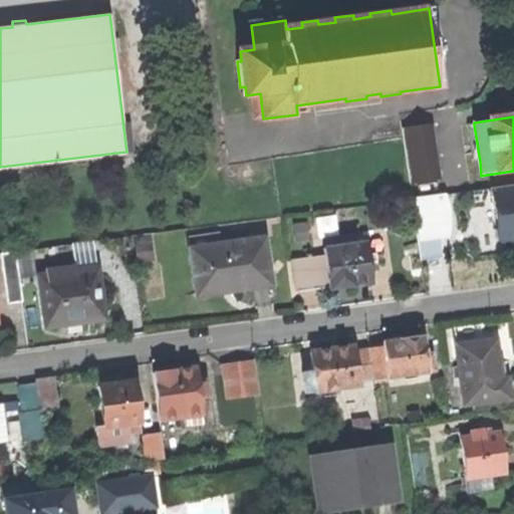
[(471,164),(480,162),(474,124),(465,125),(471,164)]
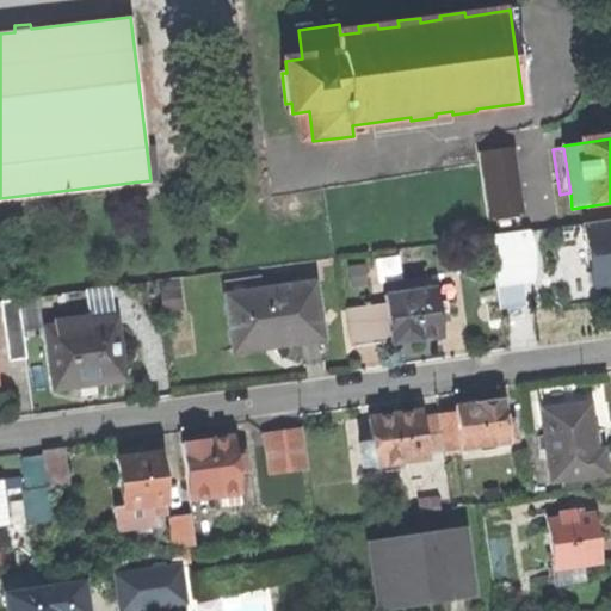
[(493,210),(495,233),(525,228),(522,207),(493,210)]
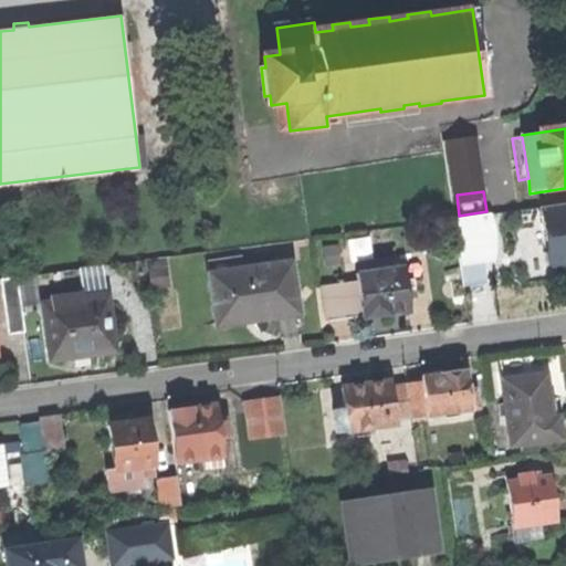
[(565,205),(538,209),(541,224),(549,230),(552,247),(545,252),(546,265),(565,278),(565,205)]
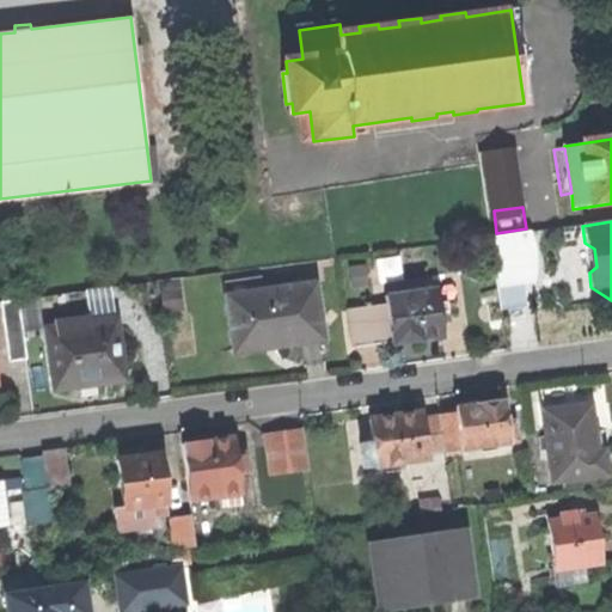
[(533,232),(493,238),(502,306),(526,304),(522,277),(531,276),(528,261),(532,259),(530,245),(536,244),(533,232)]
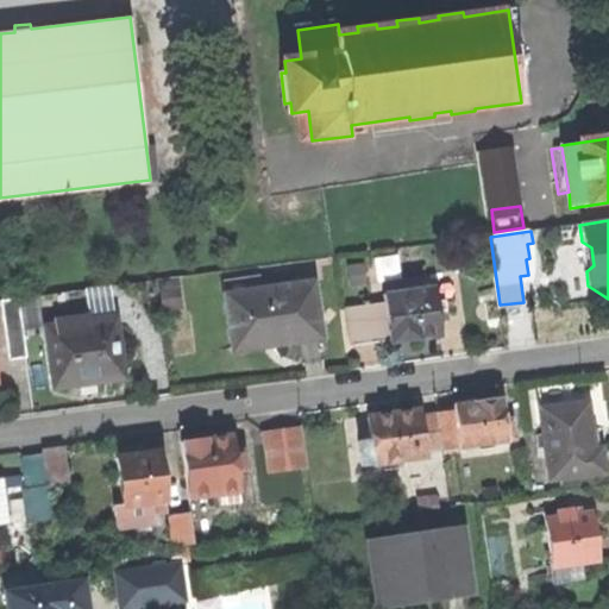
[(582,242),(586,271),(594,265),(591,248),(582,242)]
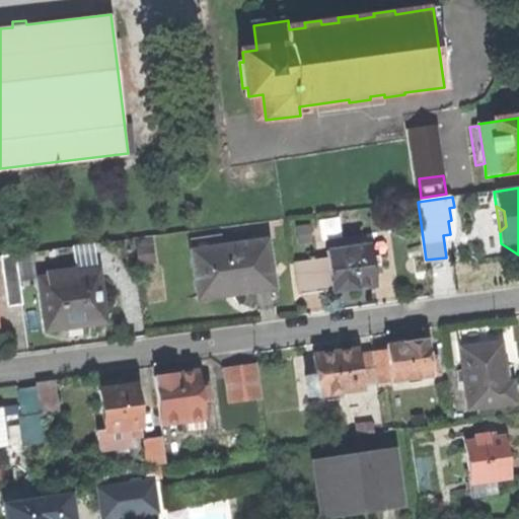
[(192,239),(194,251),(224,246),(223,235),(192,239)]
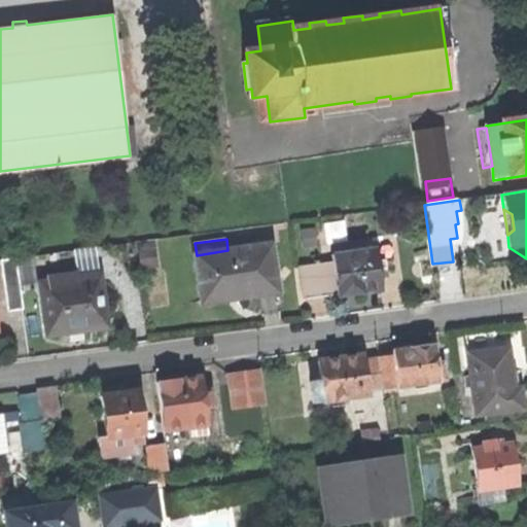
[(242,299),(279,293),(272,245),(227,250),(197,255),(203,300),(227,296),(242,294),(242,299)]
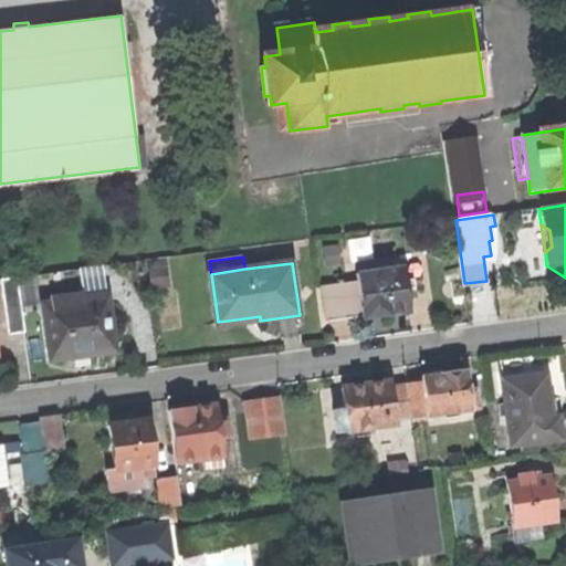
[(386,313),(409,310),(404,268),(359,274),(360,280),(364,312),(365,315),(386,313)]
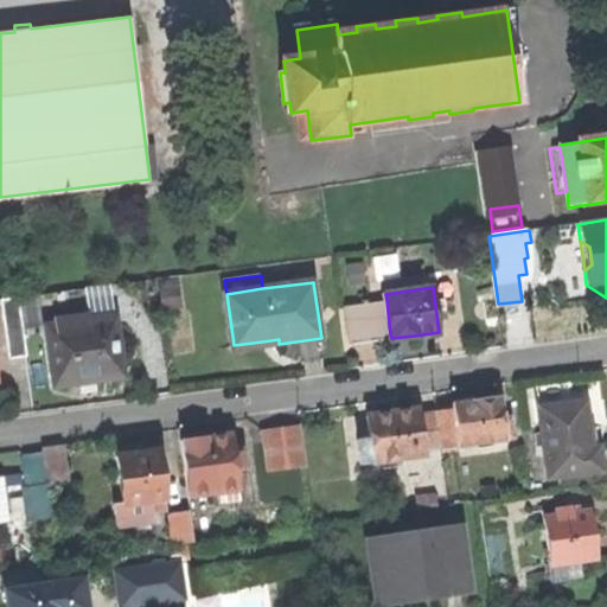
[(11,360),(29,358),(20,299),(1,301),(11,360)]
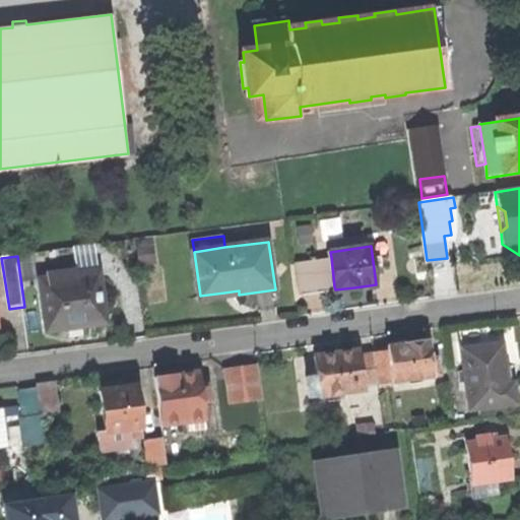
[(305,290),(334,286),(331,257),(301,261),(305,290)]
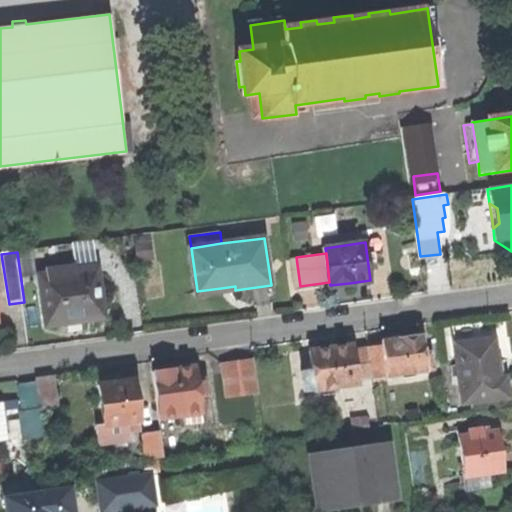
[(46,268),(47,275),(75,271),(74,264),(46,268)]
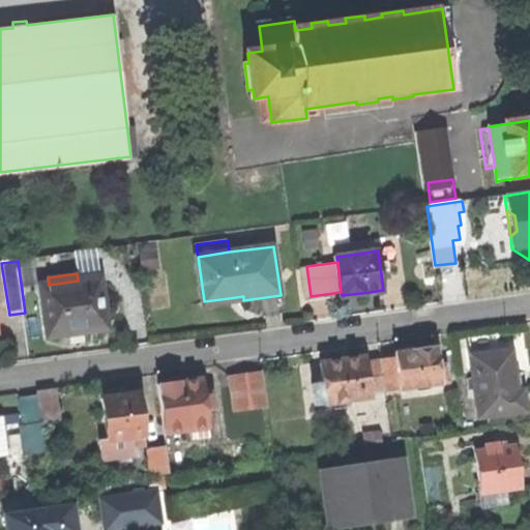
[(79,333),(107,329),(99,277),(78,281),(49,285),(41,286),(49,337),(79,333)]
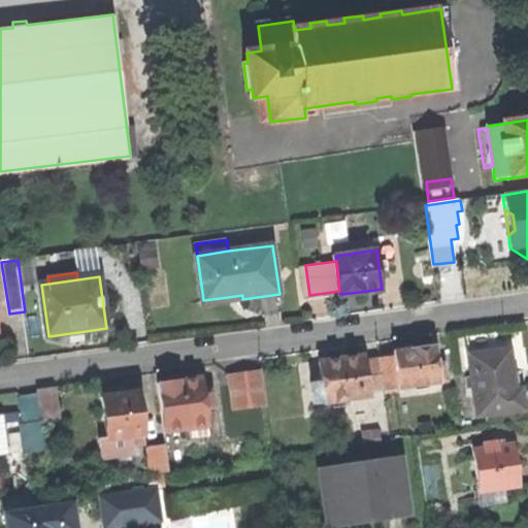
[(395,354),(400,387),(447,381),(444,364),(437,365),(435,345),(415,349),(395,351),(395,354)]
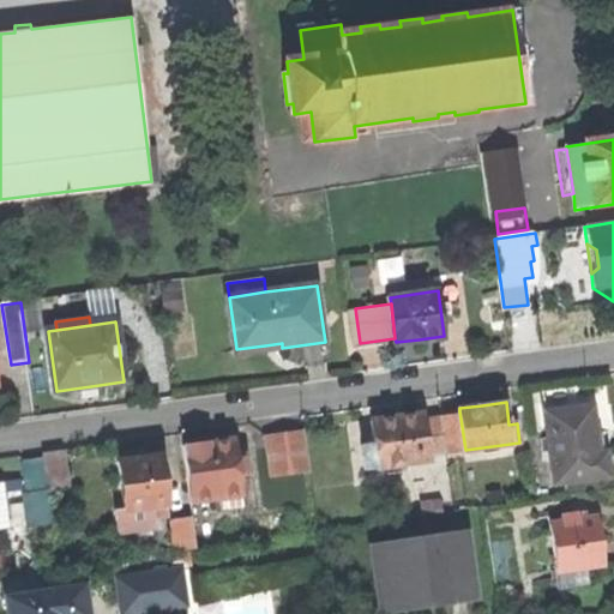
[(546,415),(557,486),(612,477),(607,452),(599,453),(596,435),(591,408),(546,415)]
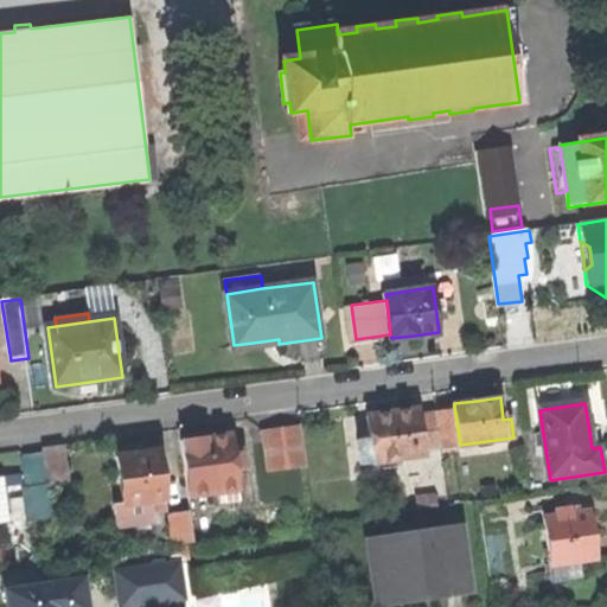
[(460,448),(460,445),(454,407),(438,408),(439,413),(443,451),(460,448)]
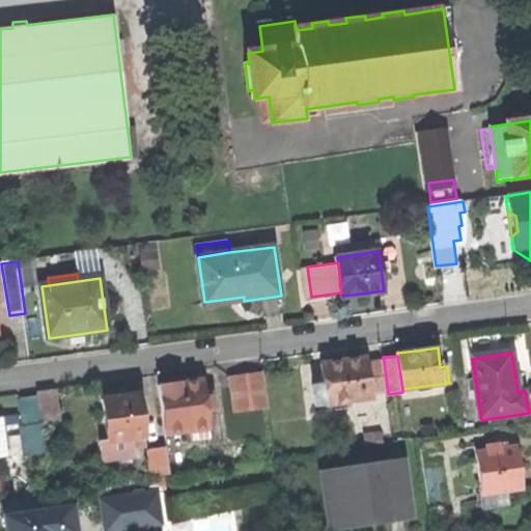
[(342,361),(322,363),(325,383),(317,384),(319,403),(327,402),(328,407),(371,400),(371,396),(366,363),(366,358),(342,361)]
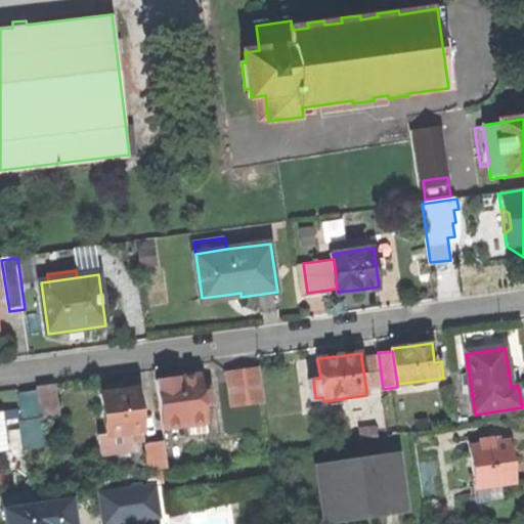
[(379,356),(361,358),(366,391),(383,389),(379,356)]
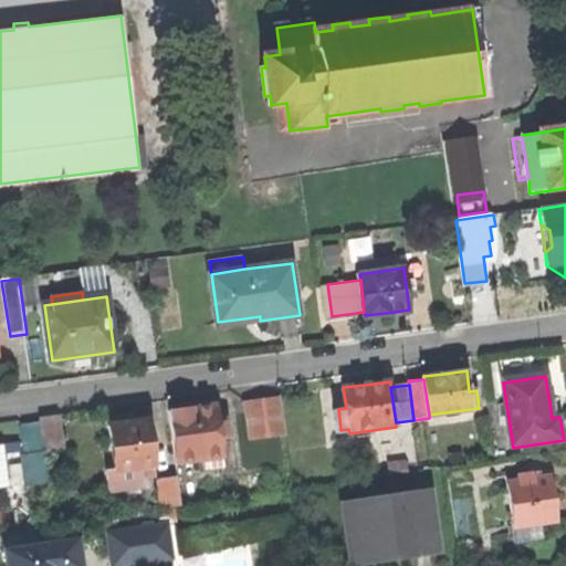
[(248,405),(252,441),(286,437),(282,400),(248,405)]
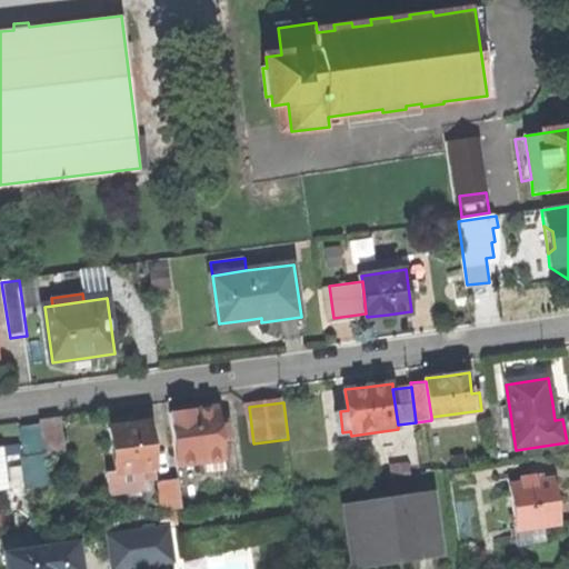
[(171,416),(177,465),(211,461),(225,459),(222,439),(229,438),(228,425),(219,426),(218,410),(197,412),(171,416)]
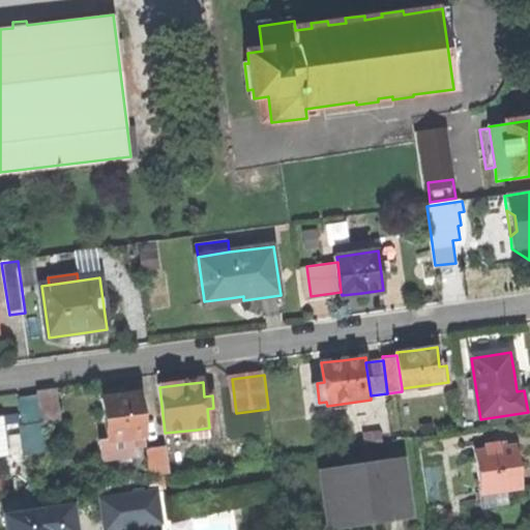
[(38,394),(42,422),(62,420),(57,388),(38,391),(38,394)]
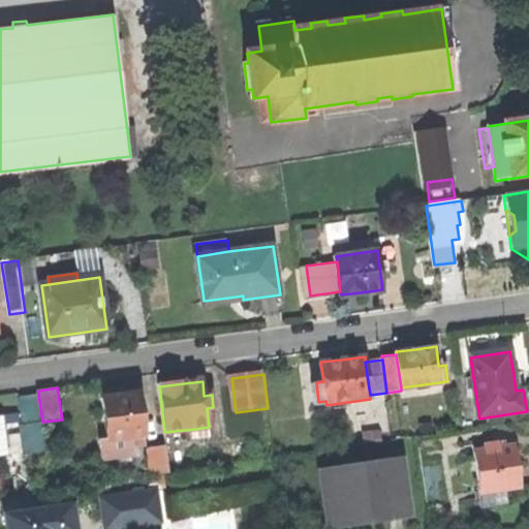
[(25,425),(42,422),(38,394),(21,397),(25,425)]
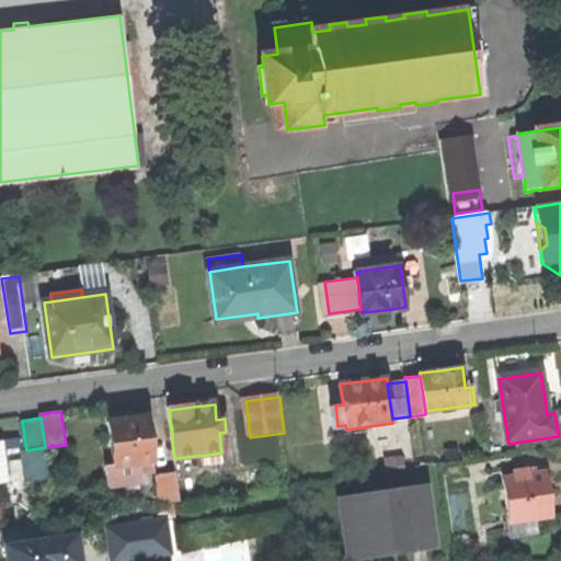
[(109,423),(115,466),(138,462),(140,474),(155,472),(147,418),(124,421),(109,423)]
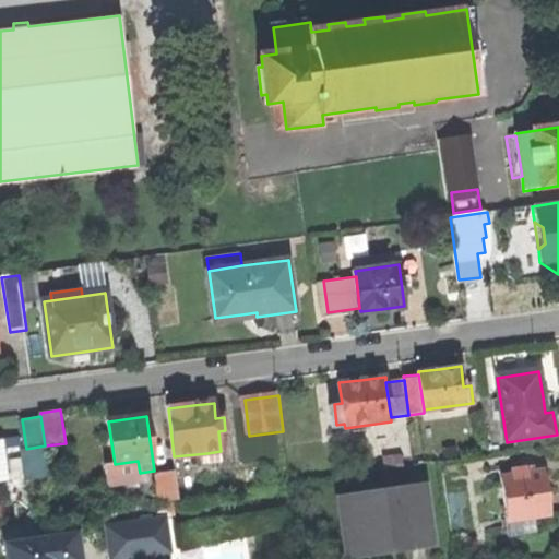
[(222,463),(221,451),(207,453),(209,464),(222,463)]
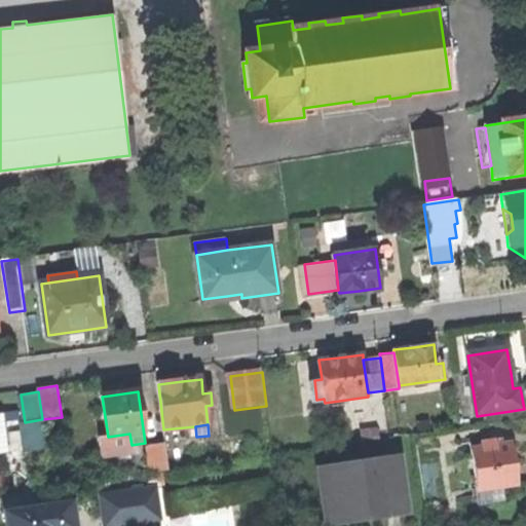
[(362,431),(363,442),(380,440),(379,428),(362,431)]
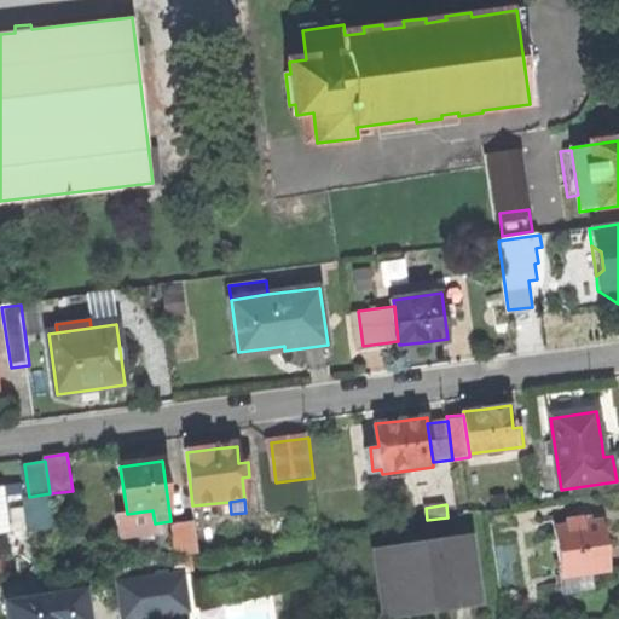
[(174,525),(179,559),(198,556),(194,521),(174,525)]
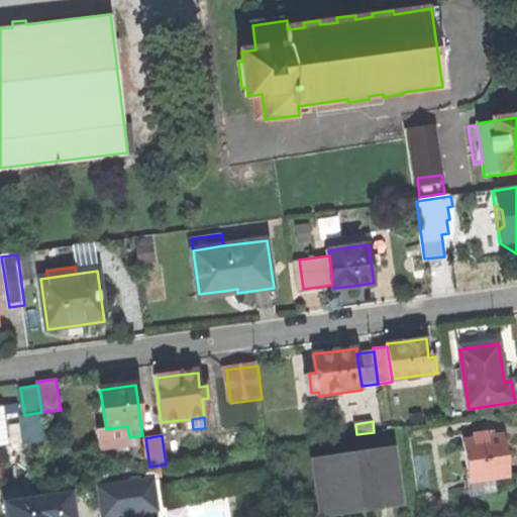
[(503,437),(462,443),(468,483),(494,479),(509,477),(506,457),(503,437)]
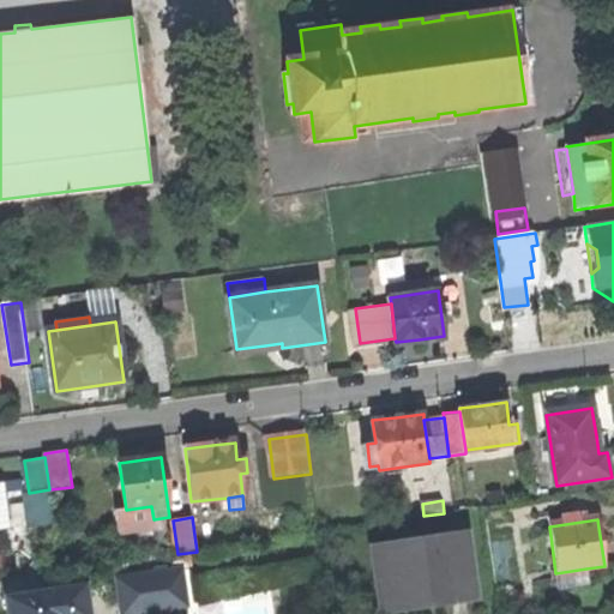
[(464,537),(377,552),(384,603),(428,596),(431,605),(474,597),(469,569),(464,537)]
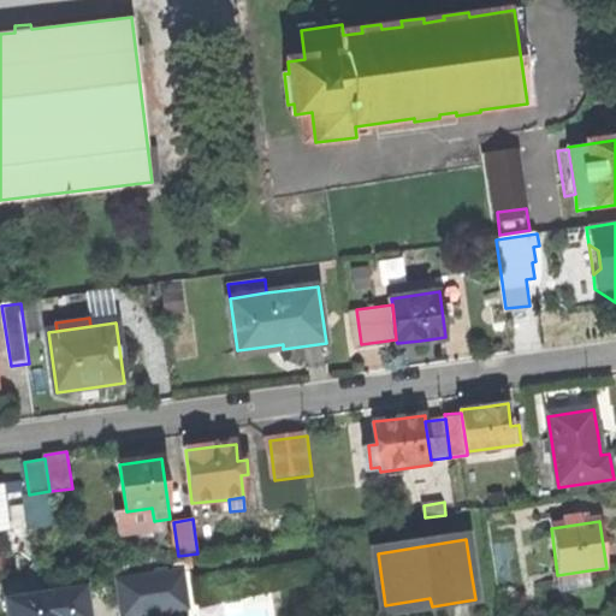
[(591,590),(588,570),(557,575),(561,593),(591,590)]
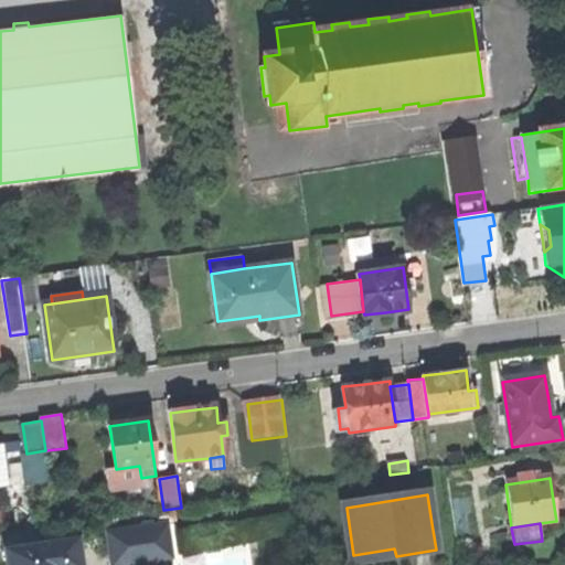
[(166,526),(146,530),(151,563),(170,560),(166,526)]
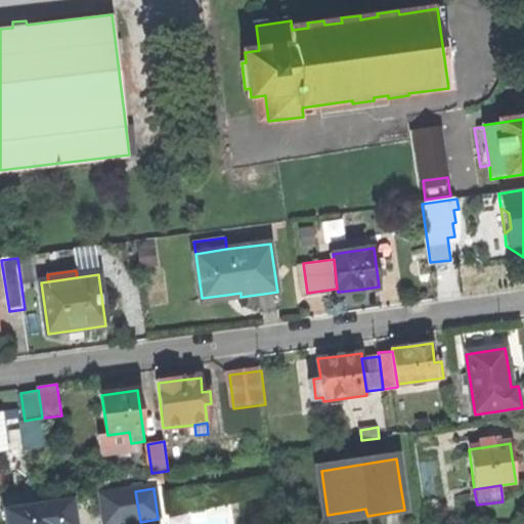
[(99,496),(103,523),(124,523),(140,522),(135,491),(99,496)]
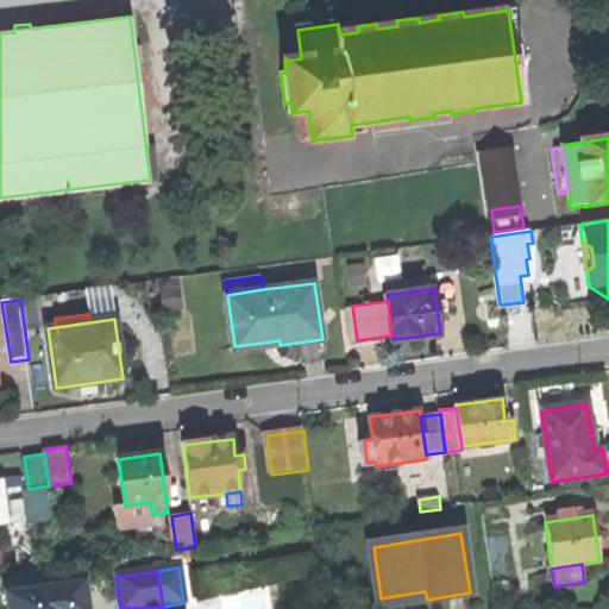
[(10,608),(86,608),(82,584),(8,595),(10,608)]
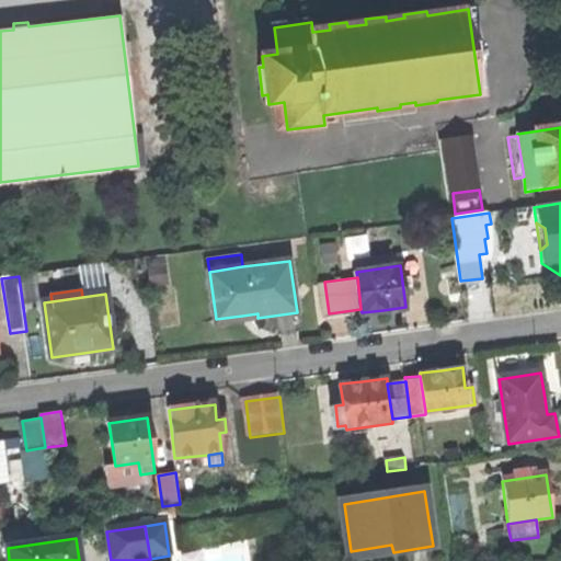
[(352,559),(393,552),(391,545),(351,551),(352,559)]
